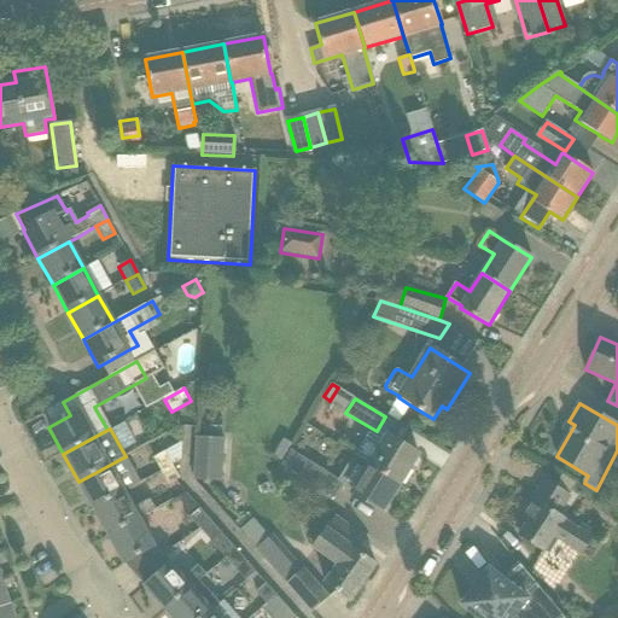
[(388,436),(371,465),(401,484),(419,455),(388,436)]
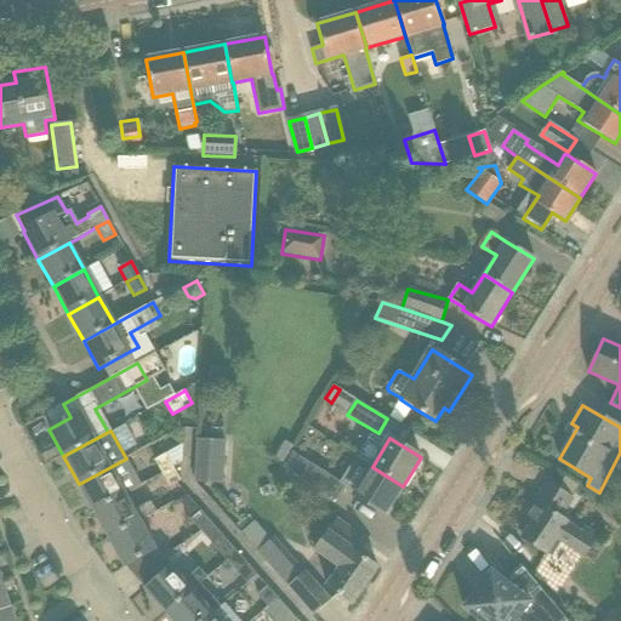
[(194,483),(221,484),(223,443),(197,442),(194,483)]
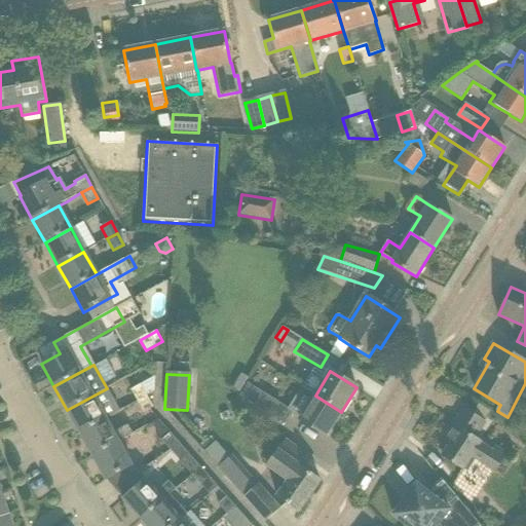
[(129,390),(137,402),(146,397),(146,395),(153,391),(154,377),(129,390)]
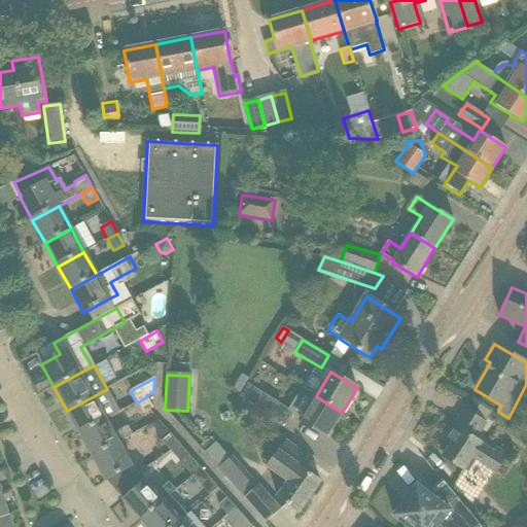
[(342,413),(316,396),(302,387),(288,408),(268,395),(254,387),(247,383),(240,396),(286,425),(292,415),(301,420),(301,421),(326,436),(342,413)]
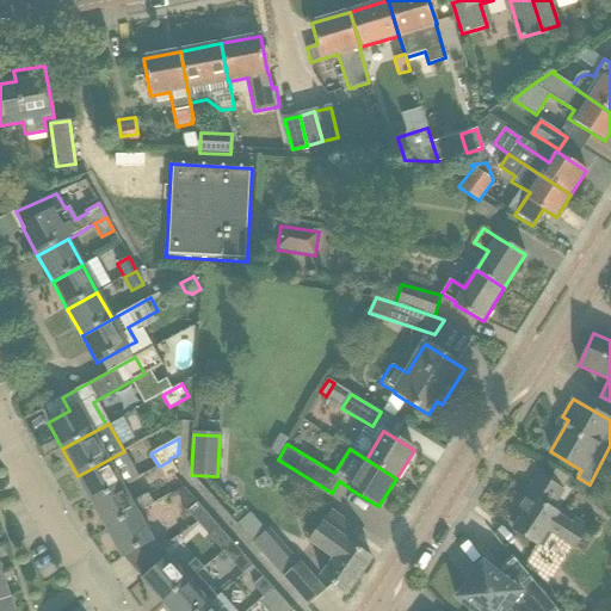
[(78,476),(92,504),(123,486),(137,477),(124,451),(78,476)]
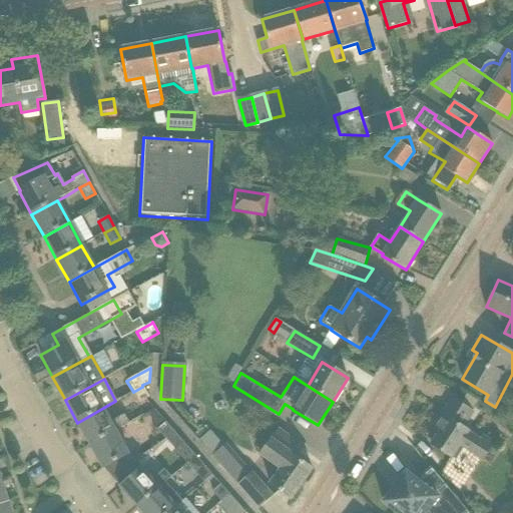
[(142,387),(133,392),(139,403),(148,397),(142,387)]
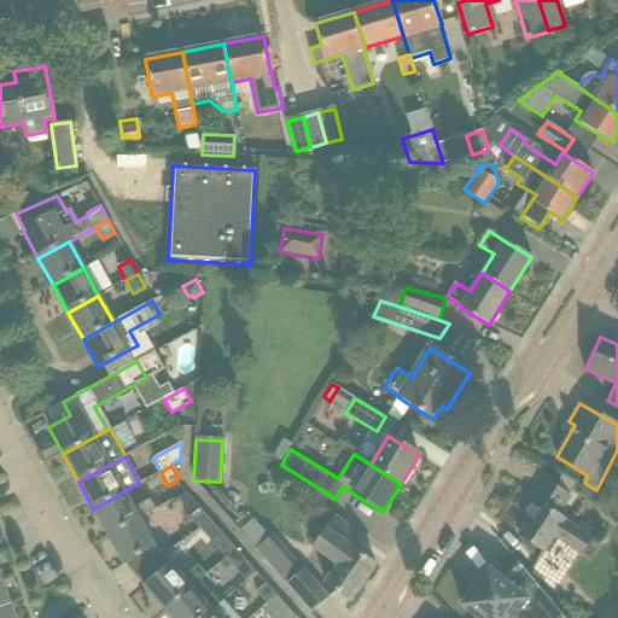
[(561,474),(554,487),(565,494),(567,496),(576,484),(561,474)]
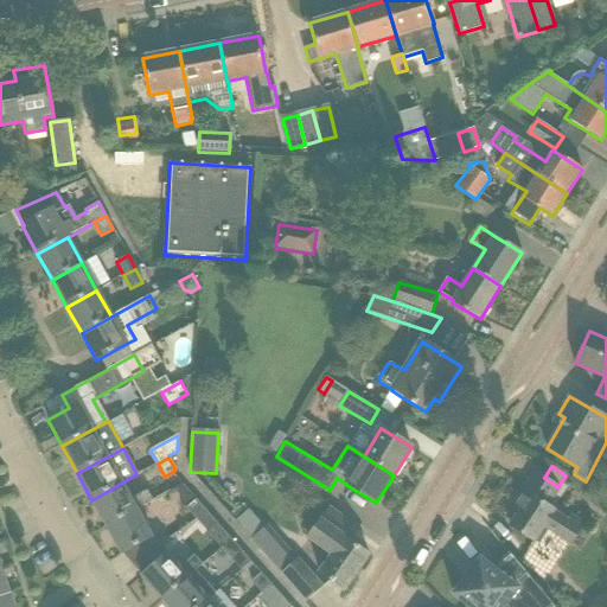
[(510,525),(530,538),(538,544),(548,530),(570,544),(585,524),(570,515),(568,521),(554,511),(547,506),(558,487),(557,487),(555,485),(544,478),(535,472),(515,504),(521,509),(510,525)]
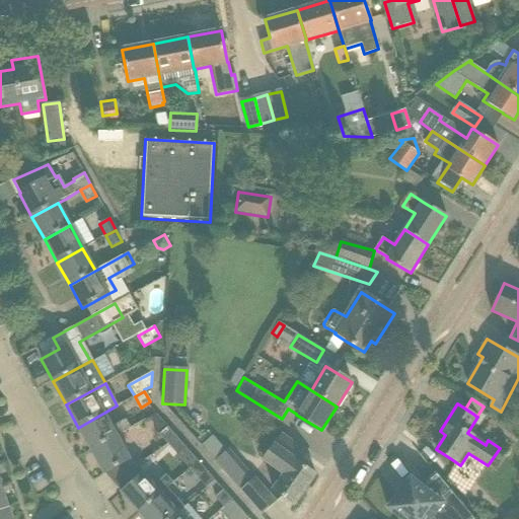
[(78,428),(91,450),(118,436),(117,435),(131,428),(126,419),(112,426),(104,413),(78,428)]
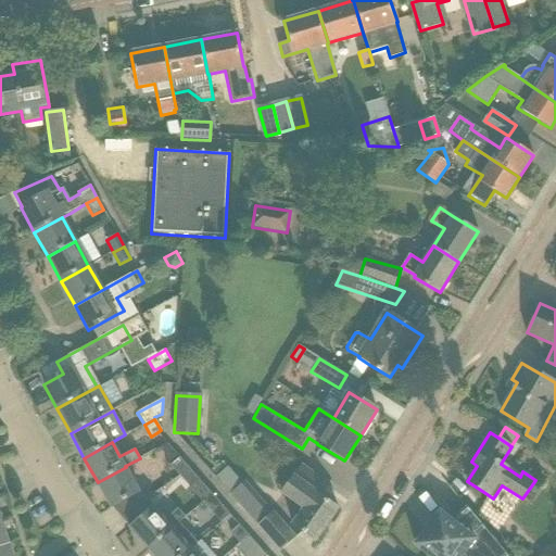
[(169,466),(179,476),(189,468),(167,444),(160,451),(171,465),(169,466)]
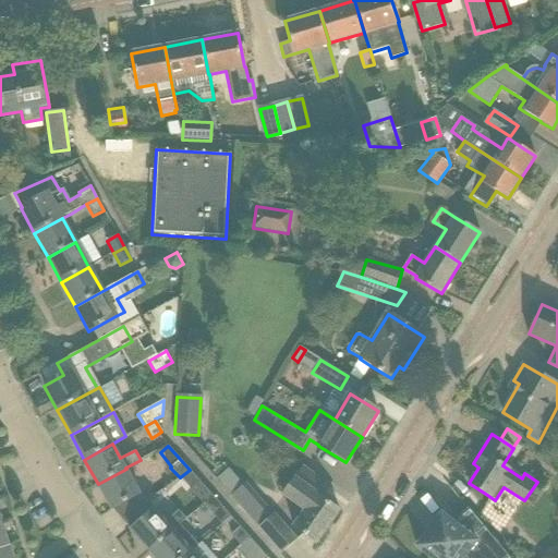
[(305,510),(293,526),(316,543),(339,510),(317,495),(325,484),(302,468),(294,478),(282,494),(305,510)]
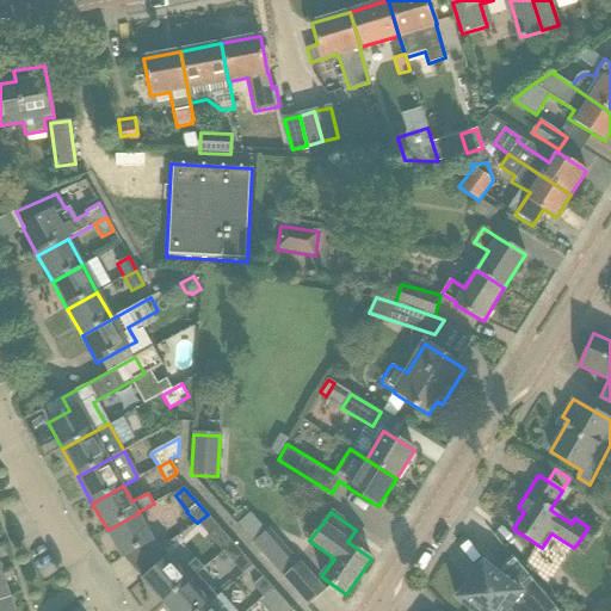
[(139,513),(107,530),(122,557),(153,541),(139,513)]
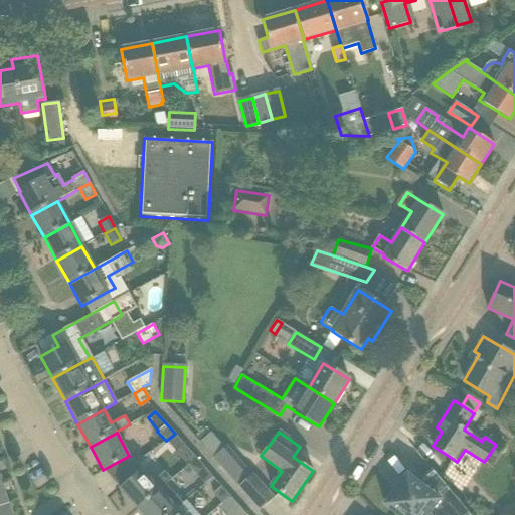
[(175,434),(166,441),(174,450),(183,443),(175,434)]
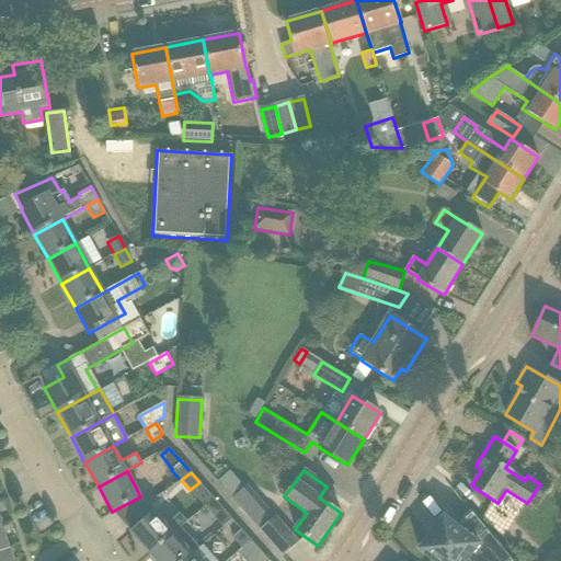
[(232,499),(244,512),(248,507),(250,511),(259,503),(244,488),(232,499)]
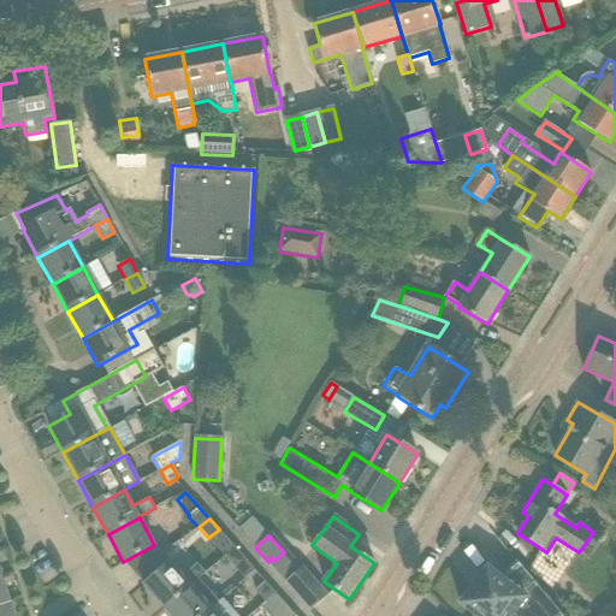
[(224,556),(235,568),(244,558),(234,548),(224,556)]
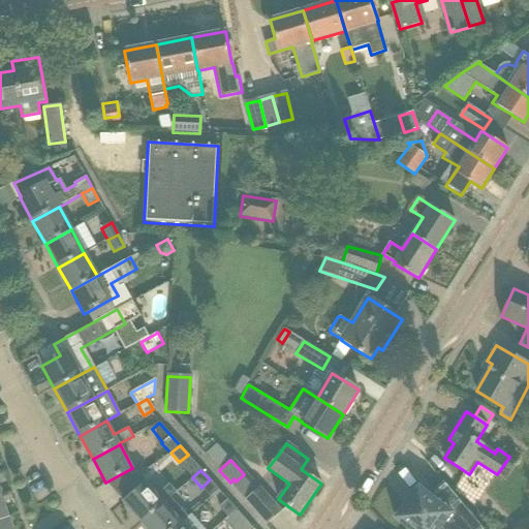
[(124,502),(142,523),(164,502),(177,492),(168,484),(157,494),(147,483),(124,502)]
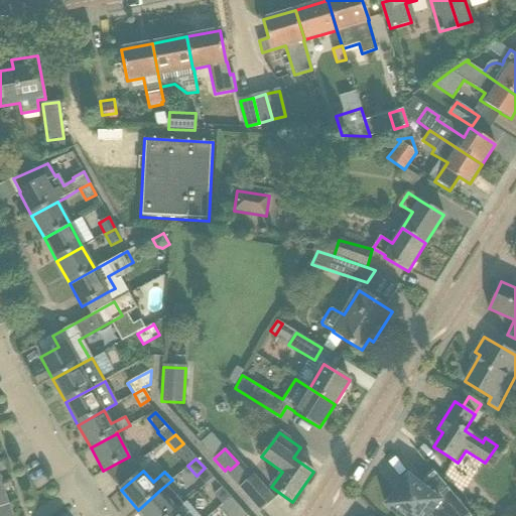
[(469,515),(472,514),(433,471),(420,484),(408,475),(386,505),(400,515),(428,515),(432,510),(440,515),(469,515)]
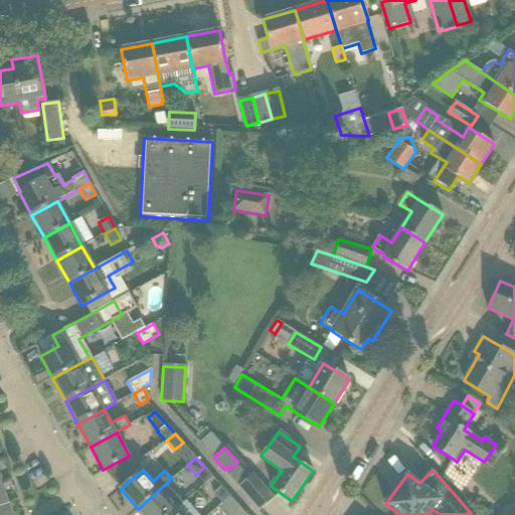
[(238,486),(260,510),(274,498),(252,474),(238,486)]
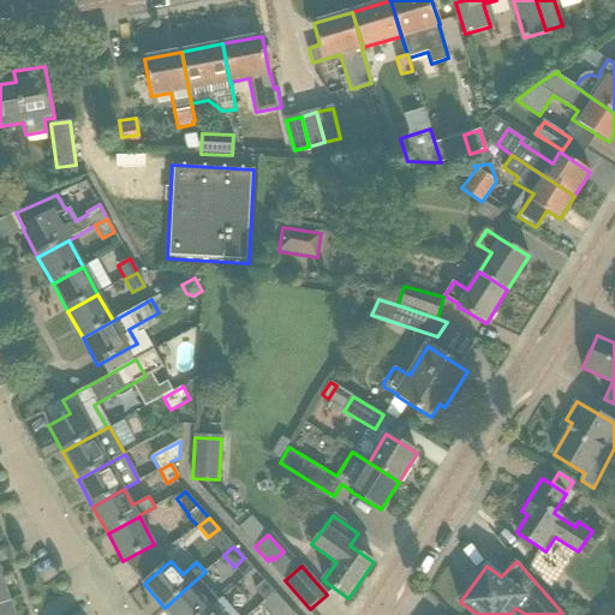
[(255,590),(264,602),(275,592),(264,580),(255,590)]
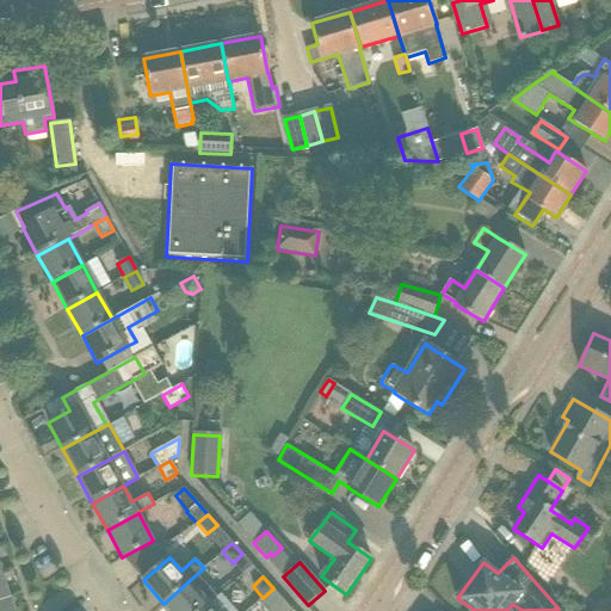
[(164,604),(170,610),(201,610),(210,603),(190,580),(164,604)]
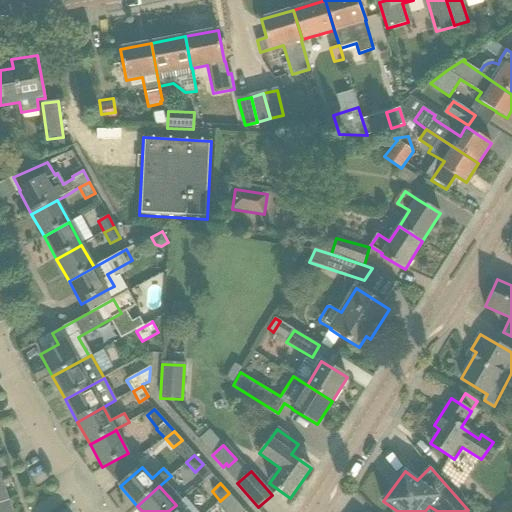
[(220,501),(229,511),(245,511),(229,493),(220,501)]
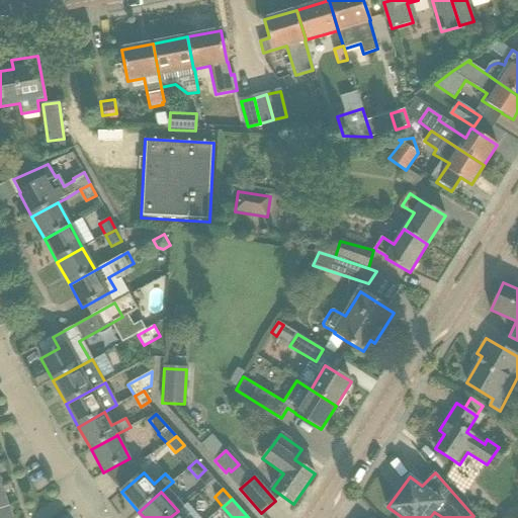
[(170,517),(199,517),(186,504),(178,511),(170,517)]
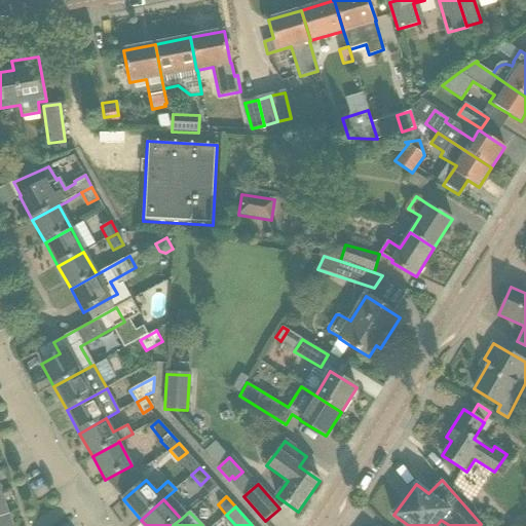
[(12,525),(8,513),(0,515),(0,525),(12,525)]
